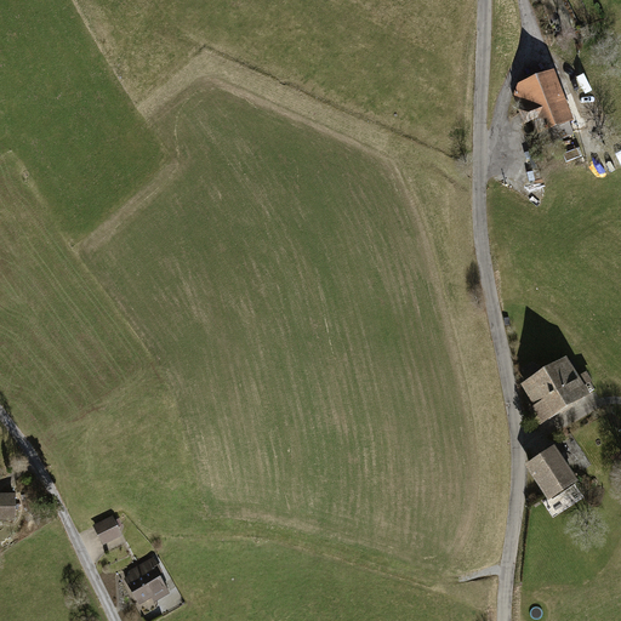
[(553,72),(518,85),(514,96),(519,109),(525,108),(531,123),(534,121),(539,135),(574,121),(553,72)]
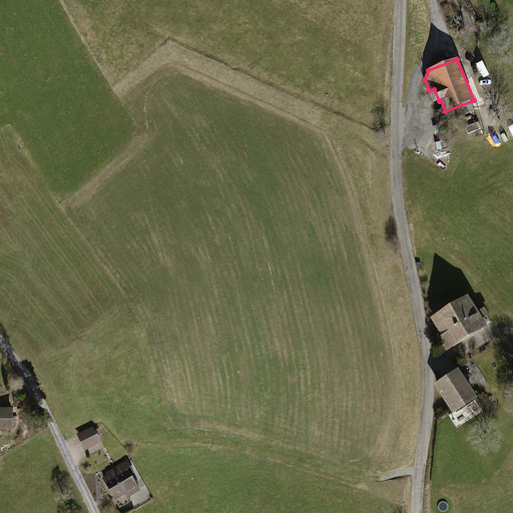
[(470,296),(431,318),(441,337),(437,339),(445,353),(489,327),(484,319),(490,316),(485,308),(479,311),(470,296)]
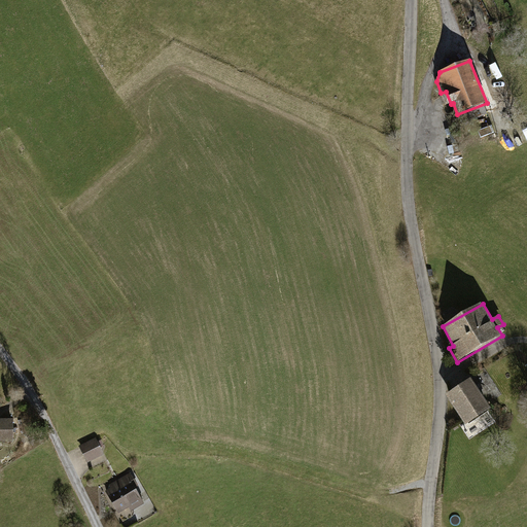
[(492,410),(471,380),(446,395),(465,425),(492,410)]
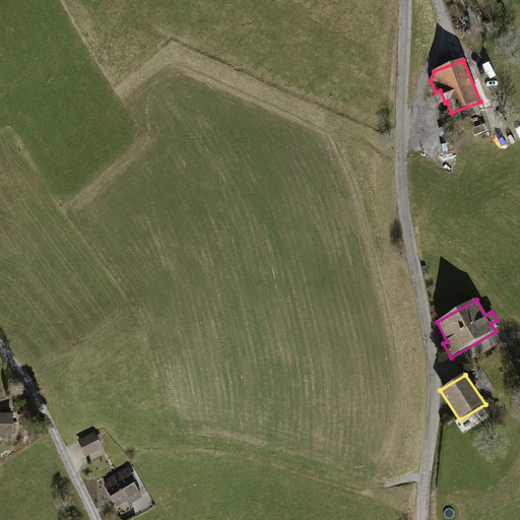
[(0,415),(0,431),(1,433),(12,433),(12,415),(0,415)]
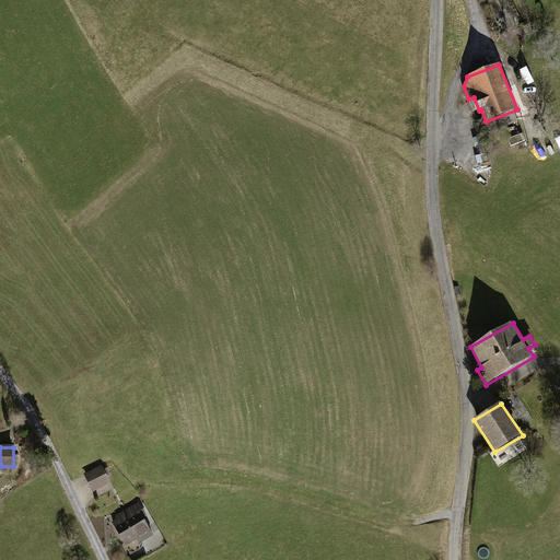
[(101,467),(85,475),(93,489),(107,482),(101,467)]
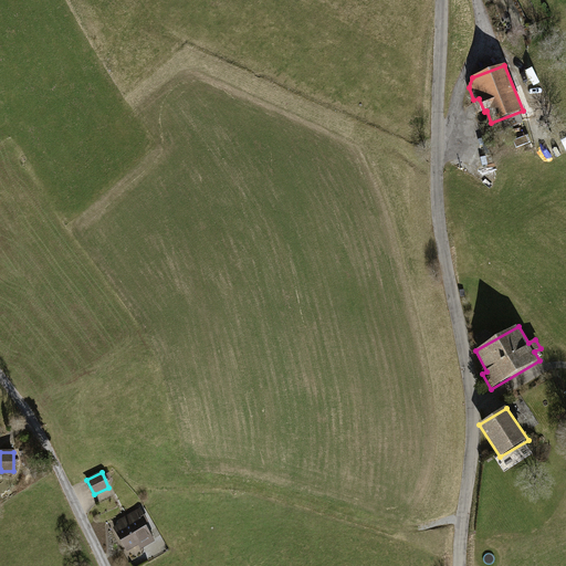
[(123,525),(115,530),(126,549),(139,542),(142,546),(153,540),(140,519),(144,517),(139,511),(121,522),(123,525)]
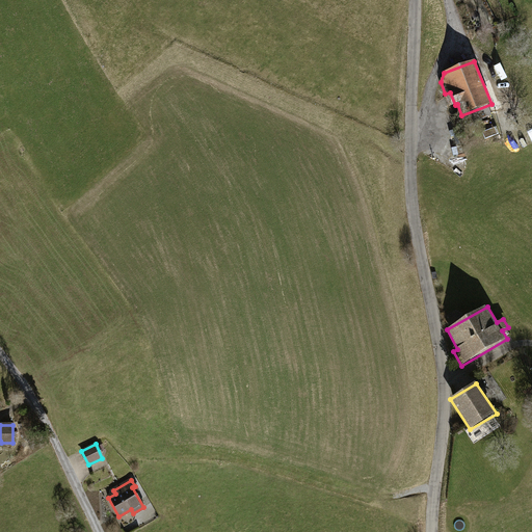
All buildings are outlined.
